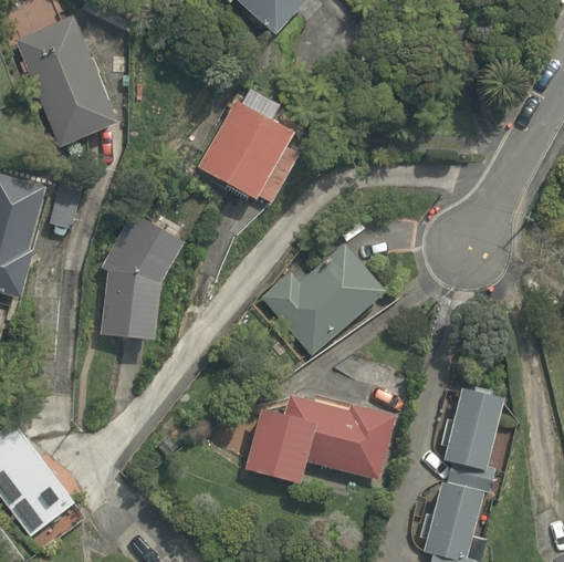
[(235,0),(271,32),(300,0),(235,0)]
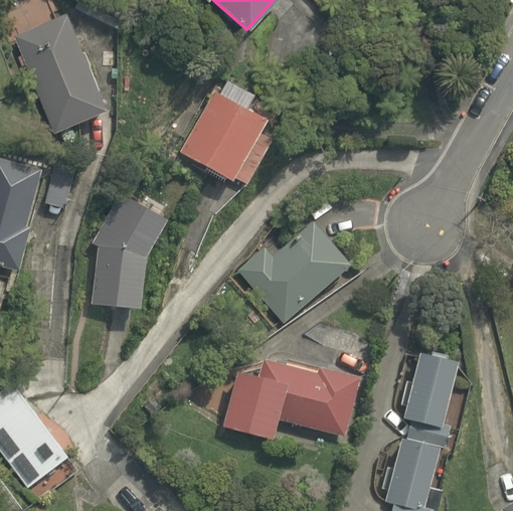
[(14,35),(55,133),(107,112),(65,14),(14,35)]
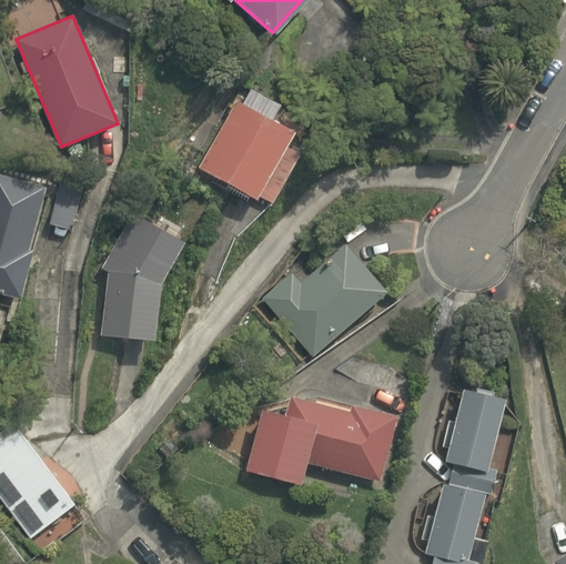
[(278,103),(235,79),(187,163),(244,198),(250,188),(269,199),(305,137),(270,117),(278,103)]
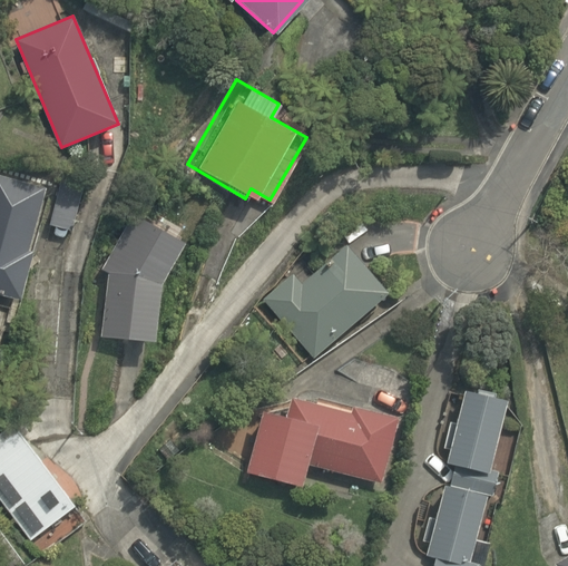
[(0,292),(22,299),(35,252),(29,251),(47,187),(0,174),(0,292)]
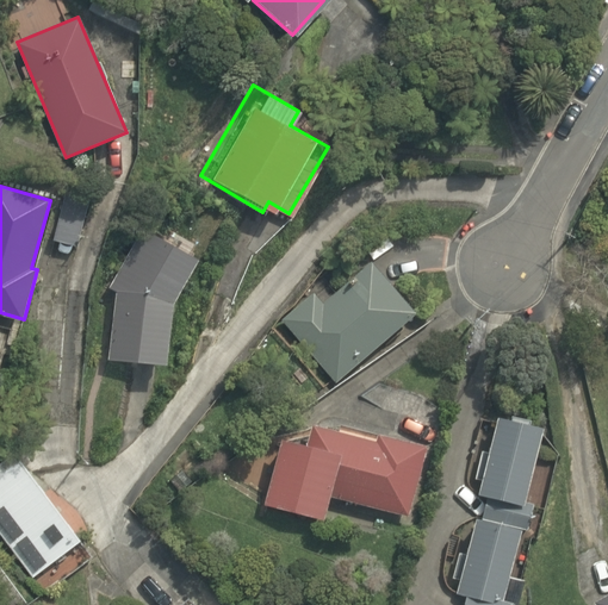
[(80,244),(92,192),(66,186),(55,238),(80,244)]
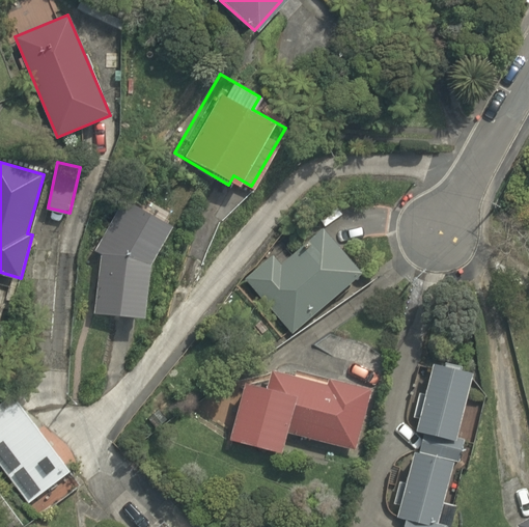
[(99,297),(96,299),(95,313),(145,319),(151,262),(172,226),(124,199),(95,249),(96,249),(98,250),(101,251),(101,252),(102,253),(102,254),(102,257),(102,258),(102,261),(102,262),(101,265),(101,266),(101,268),(101,273),(101,274),(101,275),(101,277),(101,283),(101,285),(100,295),(99,297)]
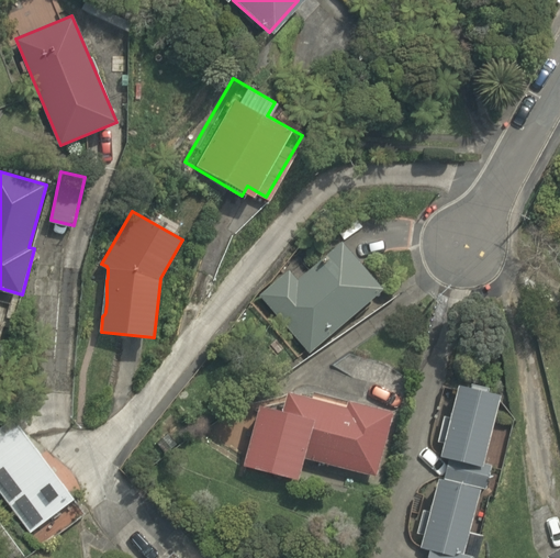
[(282,261),(253,294),(313,350),(377,280),(329,236),(297,274),(282,261)]
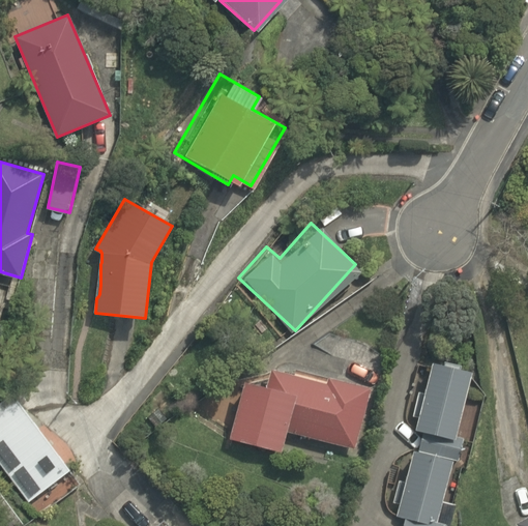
[(229,379),(215,432),(274,447),(280,428),(348,445),(363,384),(263,358),(256,386),(229,379)]
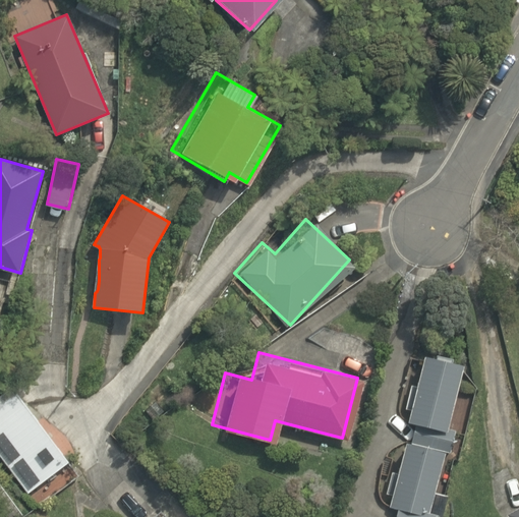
[(402,418),(401,421),(412,423),(404,452),(394,450),(379,504),(392,507),(389,516),(438,516),(440,510),(424,506),(439,454),(460,447),(471,390),(451,387),(456,361),(413,354),(402,418)]
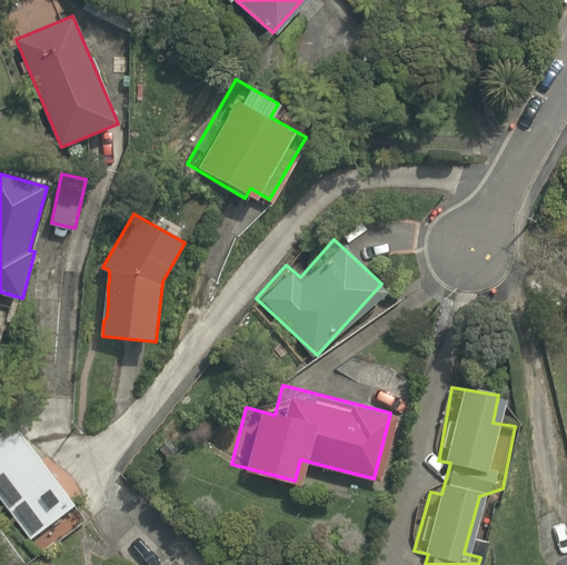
[(37,534),(46,546),(78,521),(69,509),(76,504),(12,423),(0,432),(0,499),(30,539),(37,534)]
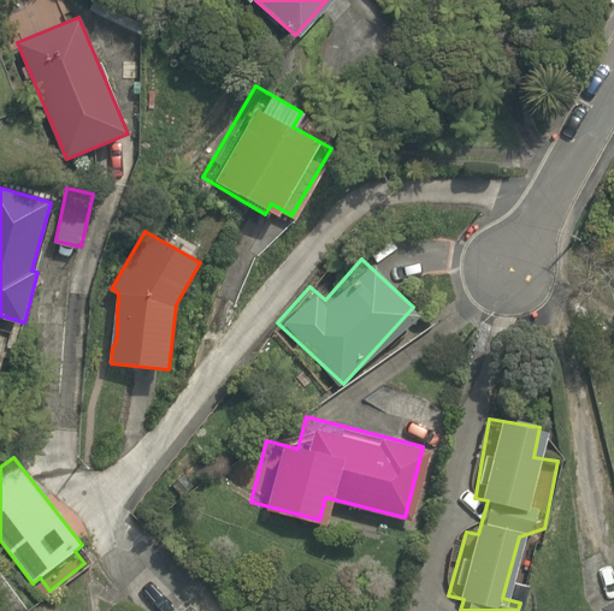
[(613,587),(583,606),(585,610),(613,610),(613,587)]
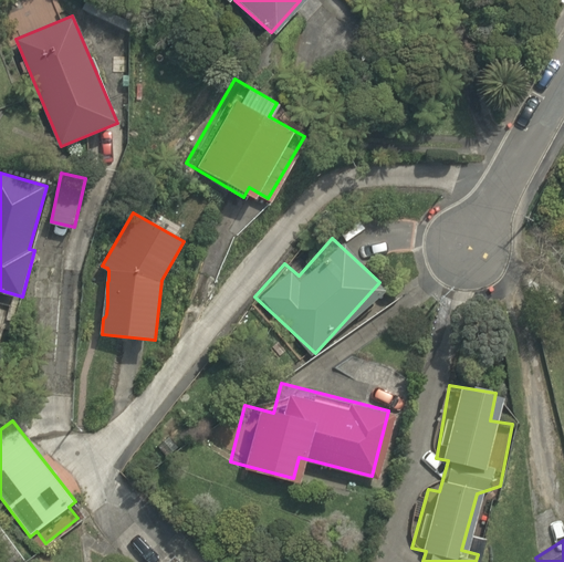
[(189,561),(180,551),(168,561),(189,561)]
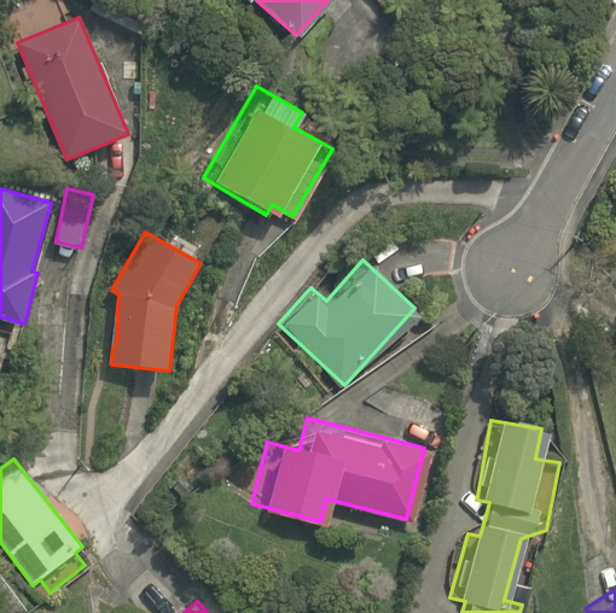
All buildings are outlined.
